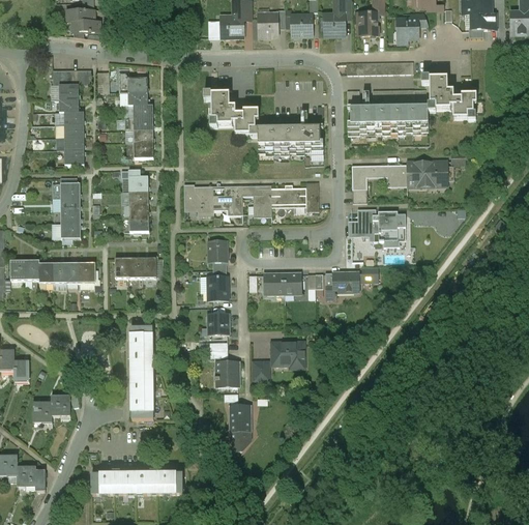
[(252,19),(252,0),(239,0),(239,15),(243,15),(243,19),(252,19)]
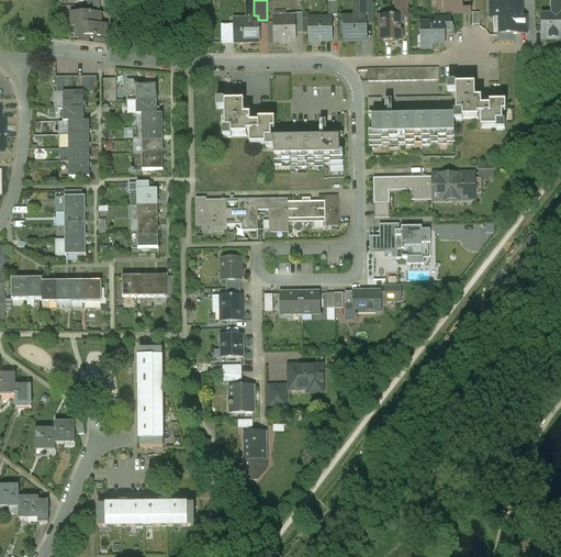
[(337,11),(336,0),(327,0),(328,11),(337,11)]
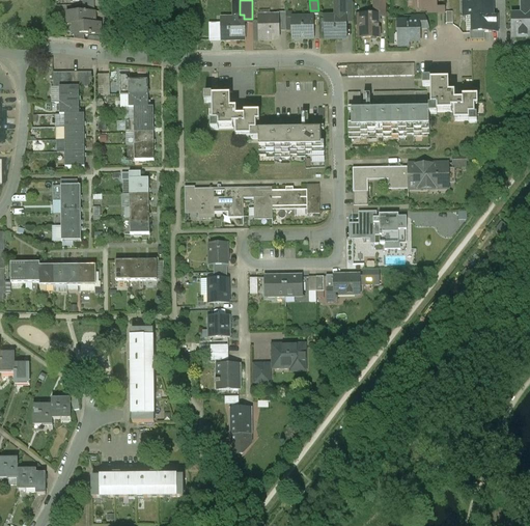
[(340,0),(340,14),(344,14),(344,18),(352,18),(351,0),(340,0)]
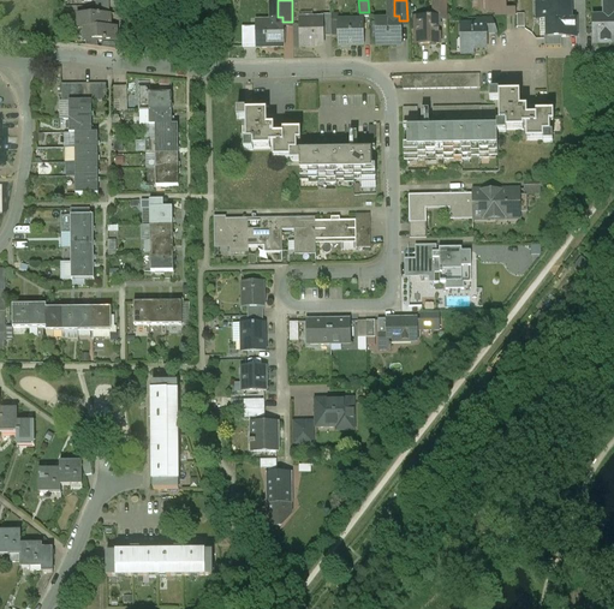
[(446,15),(445,0),(433,0),(433,10),(445,10),(445,15),(446,15)]
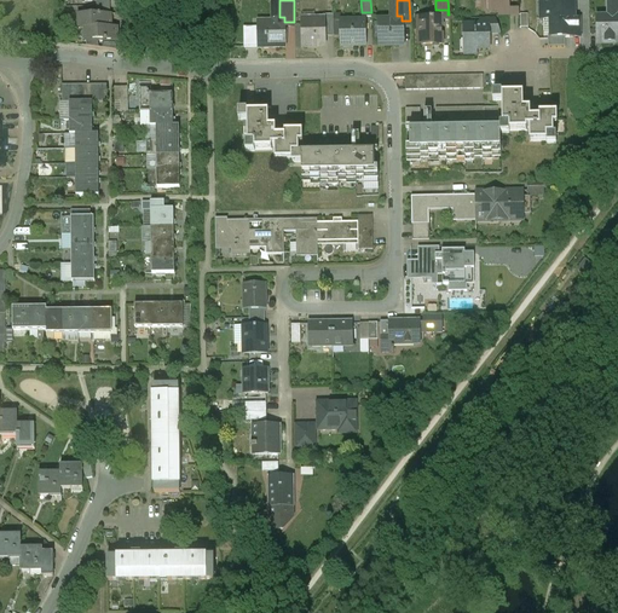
[(539,0),(541,15),(550,15),(573,13),(572,0),(539,0)]
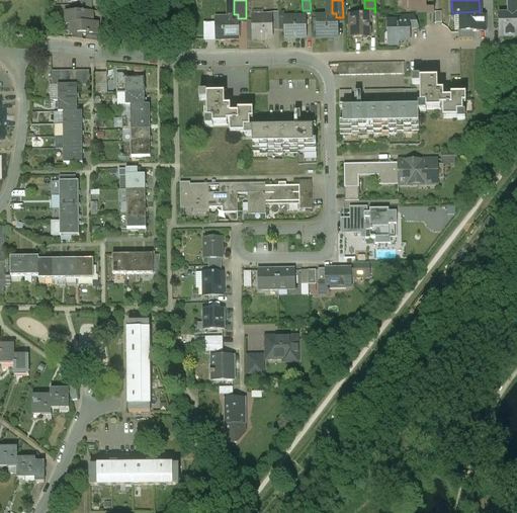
[(508,0),(509,11),(499,11),(499,32),(516,31),(516,0),(508,0)]
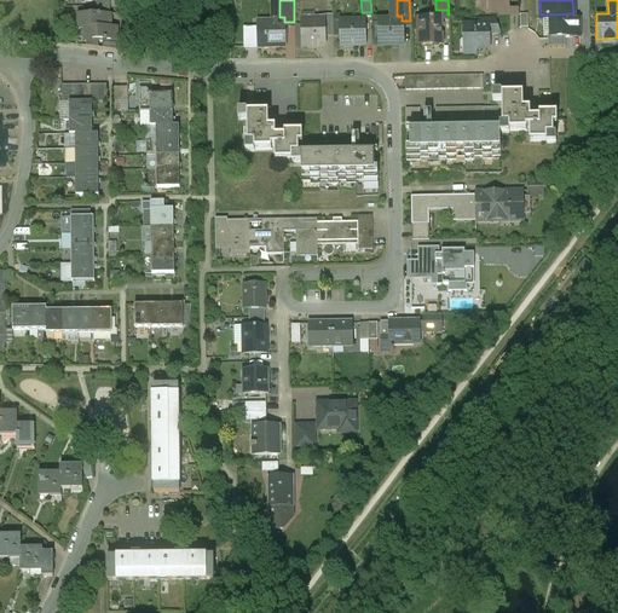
[(96,10),(79,10),(80,24),(85,24),(85,23),(110,23),(109,10),(96,10)]
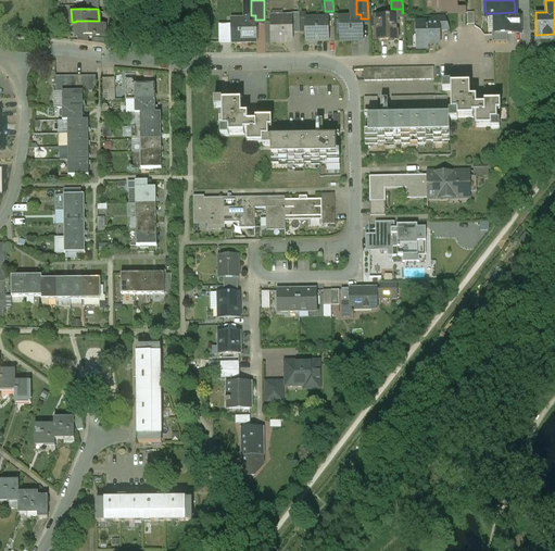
[(299,9),(289,9),(289,13),(290,13),(291,28),(299,28),(299,9)]
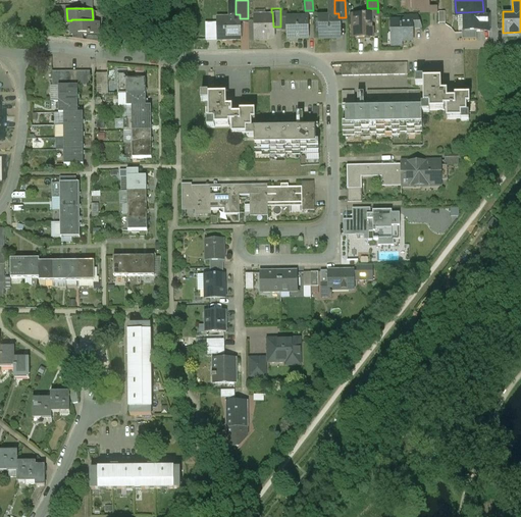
[(362,10),(362,11),(355,11),(353,13),(353,19),(351,21),(351,22),(353,23),(353,32),(355,34),(372,34),(372,33),(371,33),(371,11),(364,11),(364,10),(362,10)]
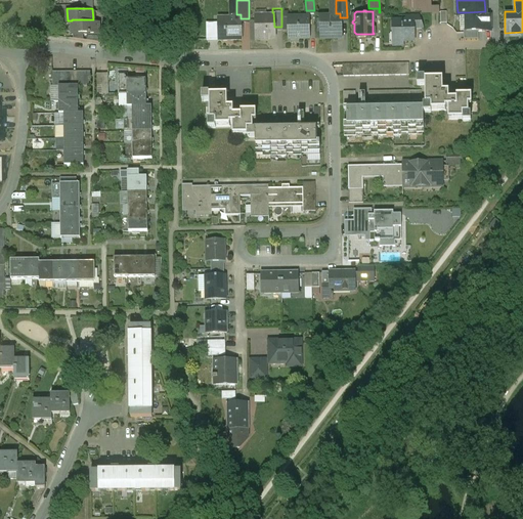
[(423,25),(419,11),(405,11),(405,17),(412,17),(412,26),(423,25)]
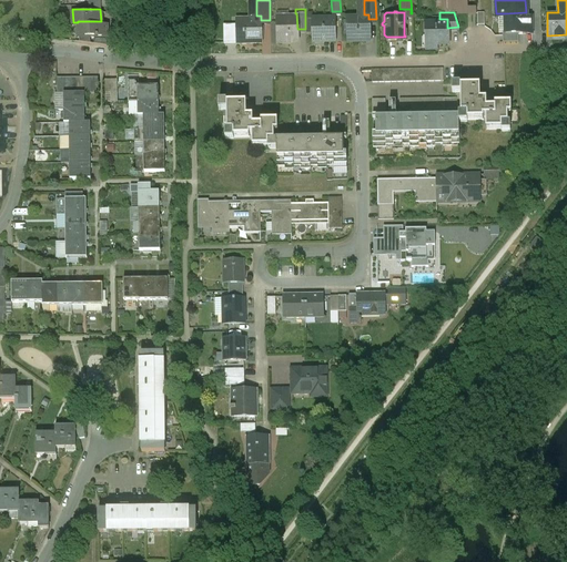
[(526,12),(505,13),(505,29),(505,30),(517,30),(532,30),(532,12),(526,12)]
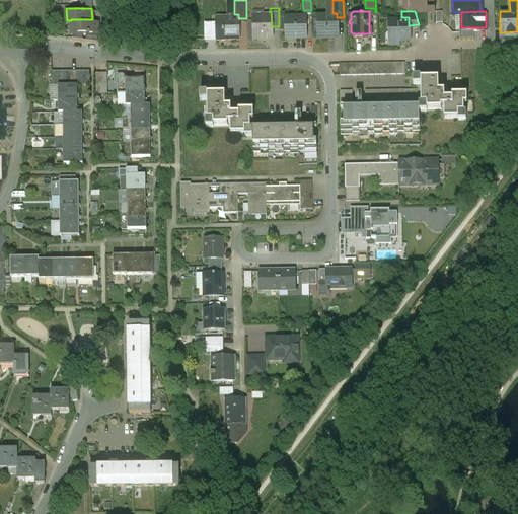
[(270,12),(263,12),(263,15),(252,15),(252,35),(263,34),(265,32),(272,32),(272,26),(271,12),(270,12)]
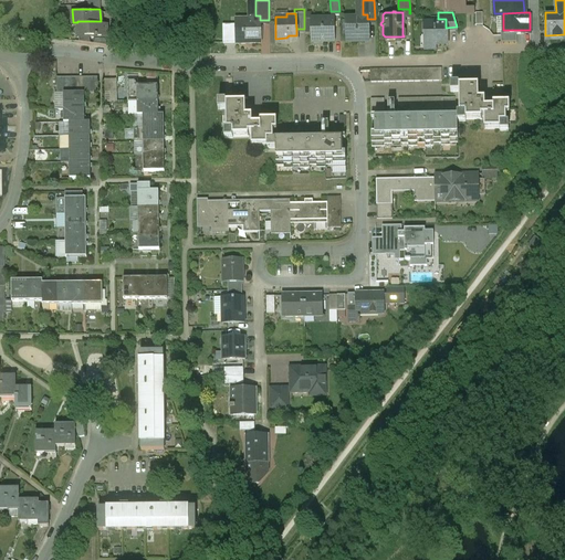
[(333,14),(321,16),(321,18),(311,18),(311,38),(313,38),(315,40),(320,40),(322,38),(333,38),(333,14)]
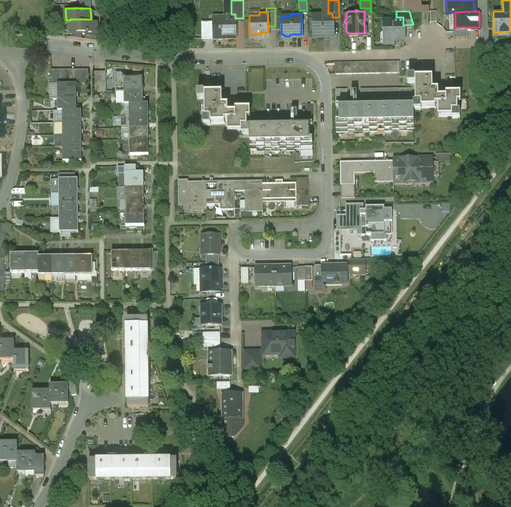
[(328,13),(313,13),(313,34),(332,33),(332,17),(332,13),(328,13)]
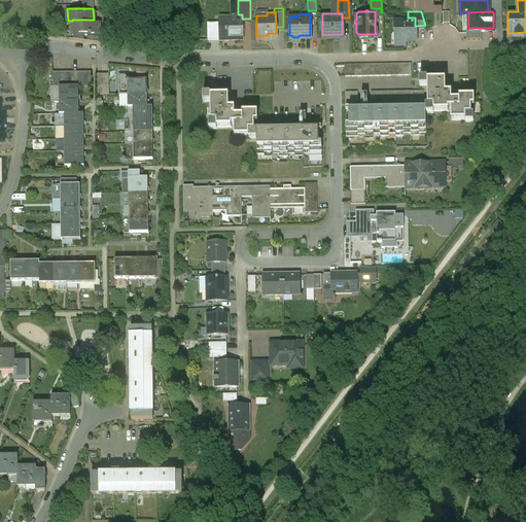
[(238,14),(219,14),(219,36),(242,36),(242,19),(242,14),(238,14)]
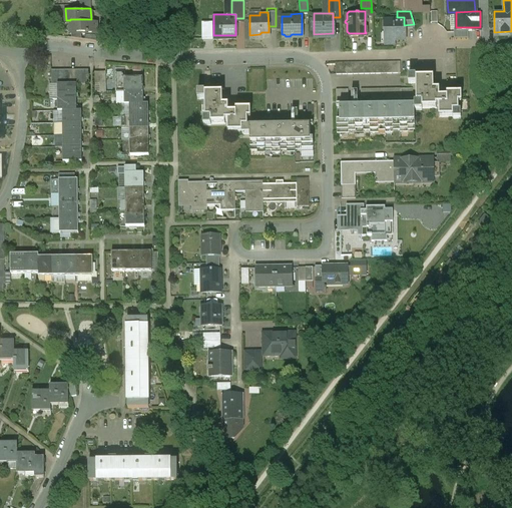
[(397,17),(384,18),(384,28),(387,28),(387,36),(404,36),(404,25),(404,17),(397,17)]
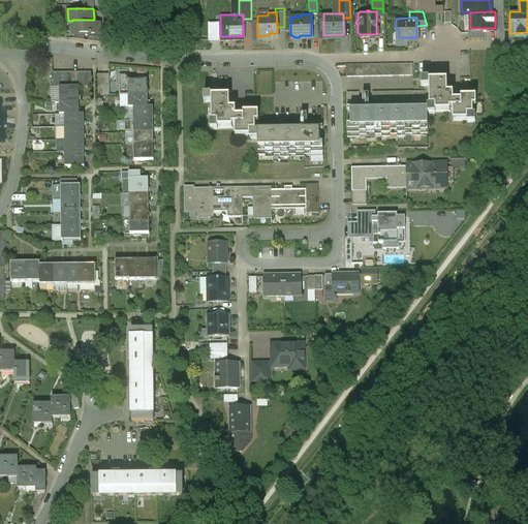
[(94,20),(72,20),(72,21),(73,31),(87,31),(99,31),(99,20),(94,20)]
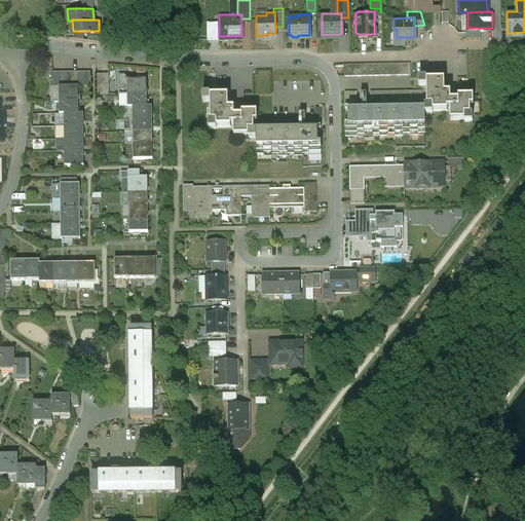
[(479,28),(467,28),(467,27),(464,27),(464,36),(480,36),(479,28)]
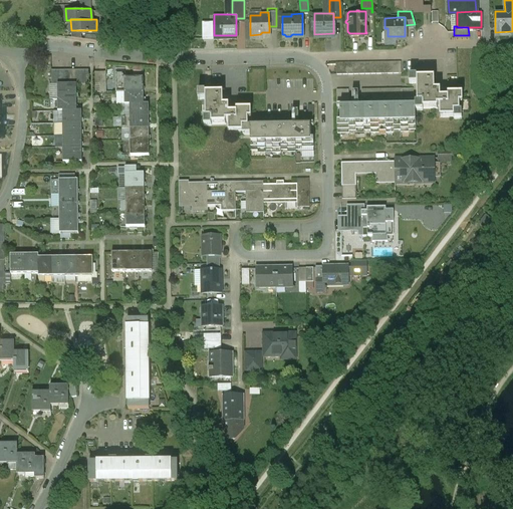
[(87,66),(50,66),(50,81),(87,80),(87,66)]
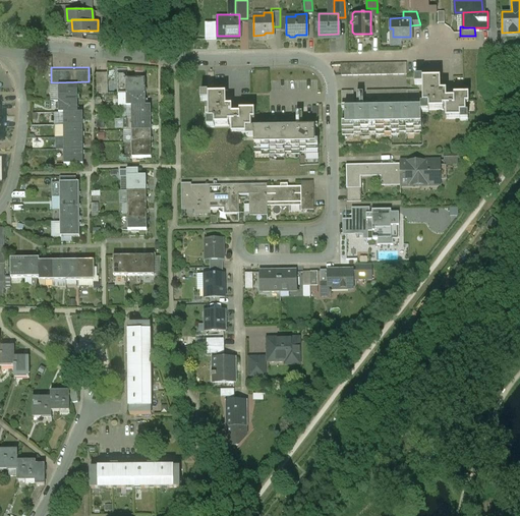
[(126,69),(117,69),(117,90),(126,90),(126,75),(126,69)]
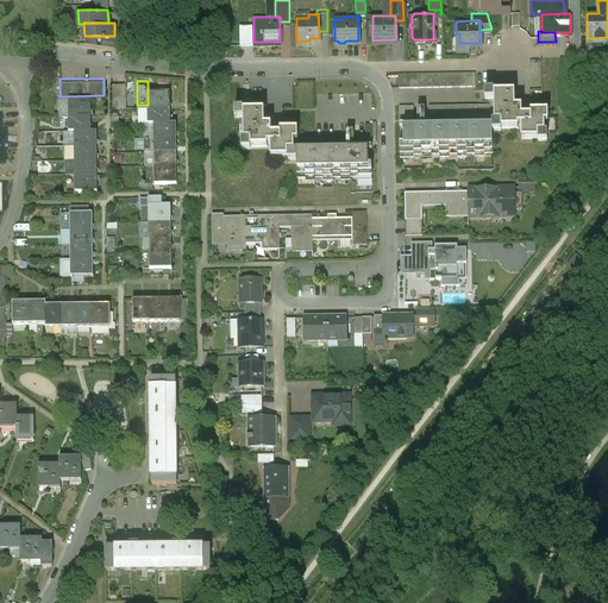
[(169,87),(148,88),(148,105),(169,105),(169,87)]
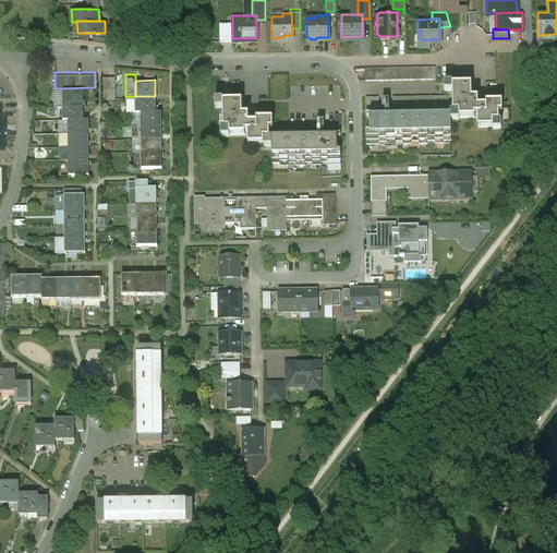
[(471,95),(471,81),(451,82),(452,108),(458,108),(458,115),(474,113),(474,111),(476,111),(476,123),(498,123),(498,108),(501,108),(501,98),(477,98),(477,95),(471,95)]
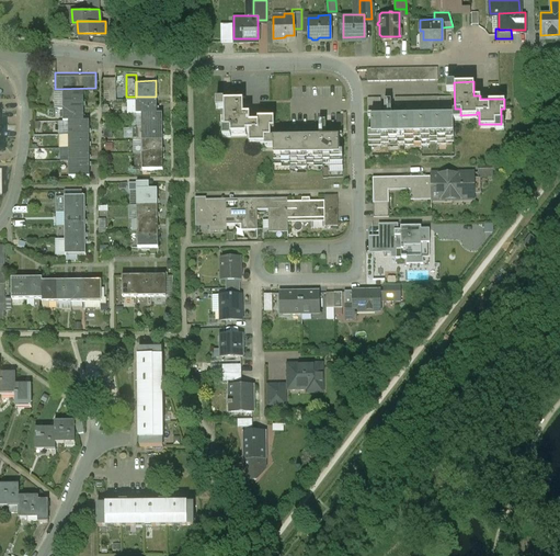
[(82,88),(63,89),(63,104),(82,104),(82,88)]
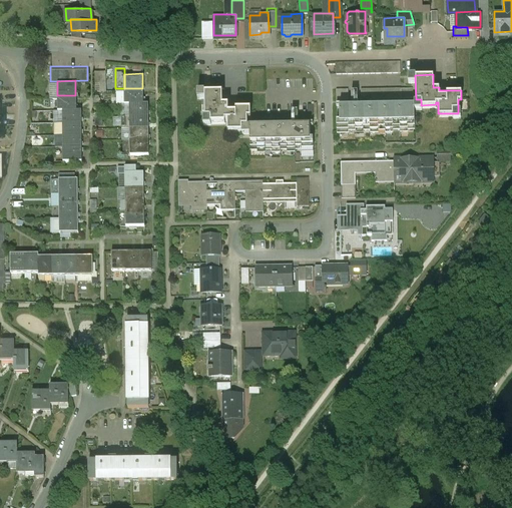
[(347,98),(347,86),(336,87),(336,98),(347,98)]
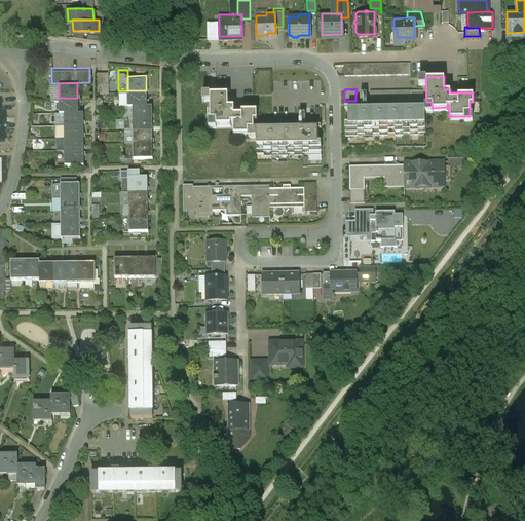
[(409,88),(369,88),(369,101),(409,100),(409,88)]
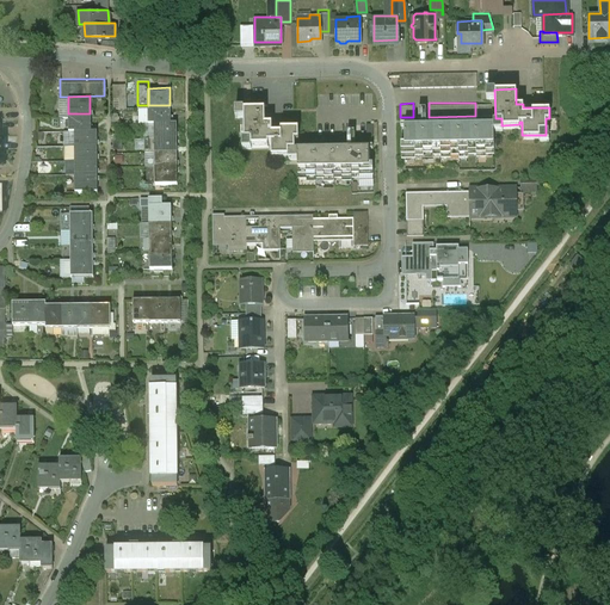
[(170,105),(148,105),(148,121),(154,121),(170,121),(170,105)]
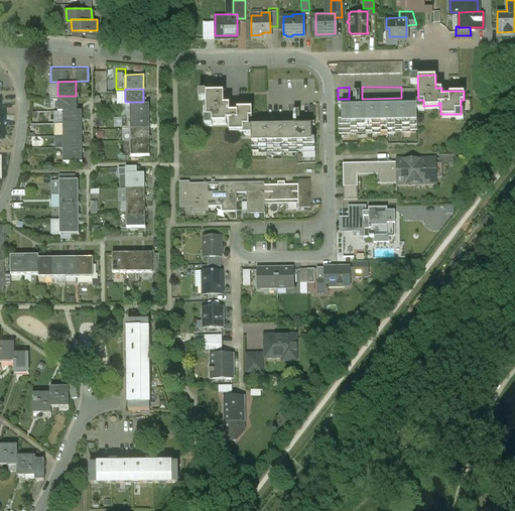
[(251,107),(230,108),(229,104),(223,104),(223,92),(206,92),(206,116),(212,116),(212,122),(226,122),(226,119),(228,119),(229,130),(248,130),(248,116),(251,116),(251,107)]
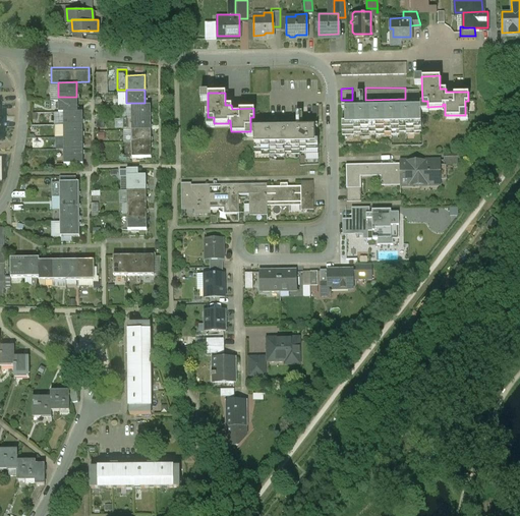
[(76,97),(58,97),(58,110),(61,109),(63,109),(76,109),(76,97)]
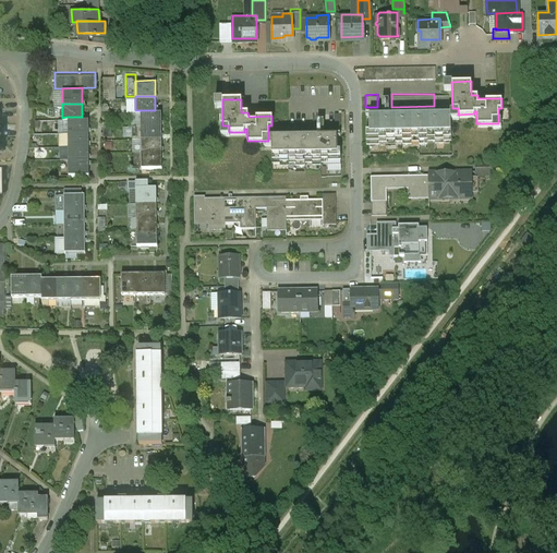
[(155,110),(141,110),(141,123),(161,123),(161,110),(155,110)]
